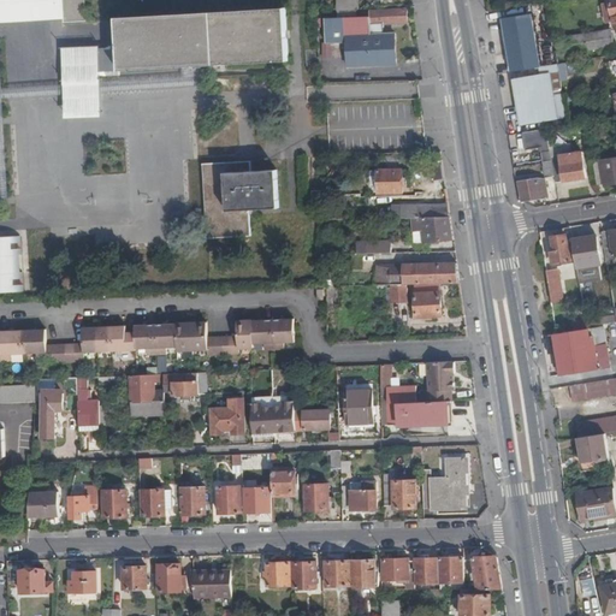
[(0,0),(0,15),(63,12),(63,19),(63,23),(84,22),(83,0),(0,0)]
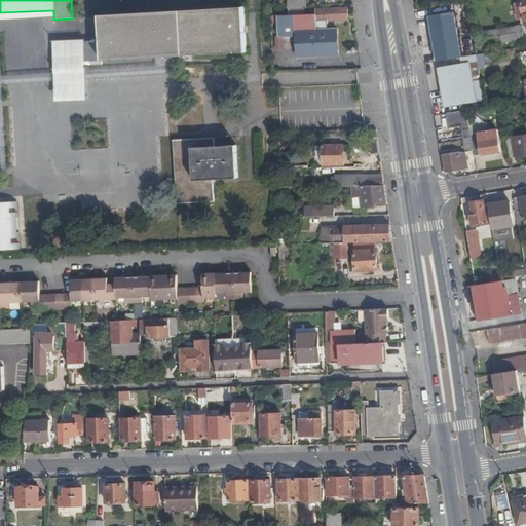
[(287,0),(289,8),(306,7),(305,0),(287,0)]
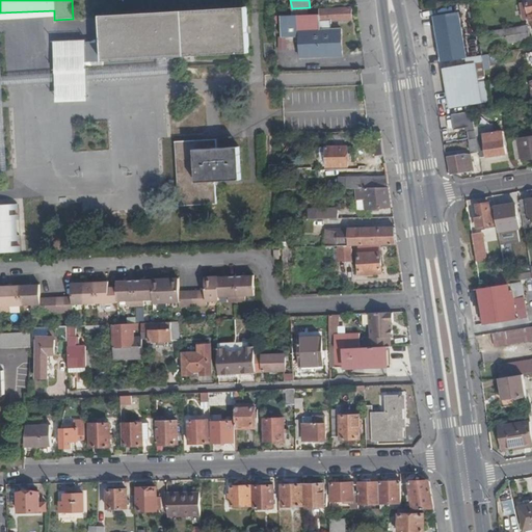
[(530,16),(528,0),(521,1),(524,17),(530,16)]
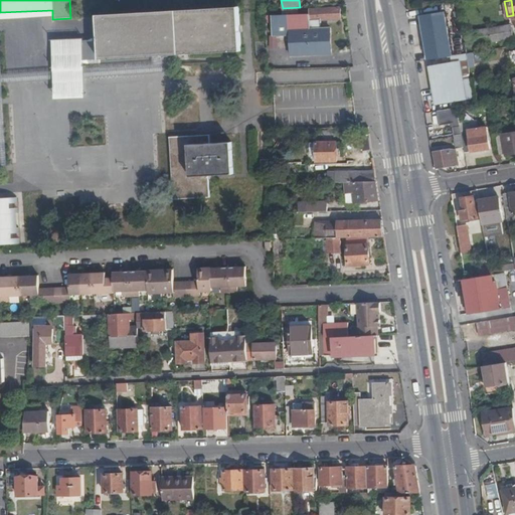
[(98,16),(99,42),(100,59),(154,55),(164,55),(242,50),(239,7),(98,16)]
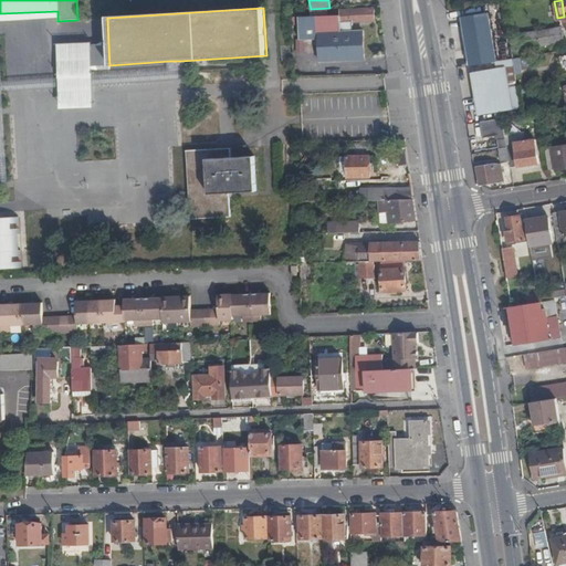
[(341,10),(341,14),(341,31),(318,33),(318,39),(320,60),(365,59),(364,30),(353,31),(353,21),(374,20),(374,9),(341,10)]
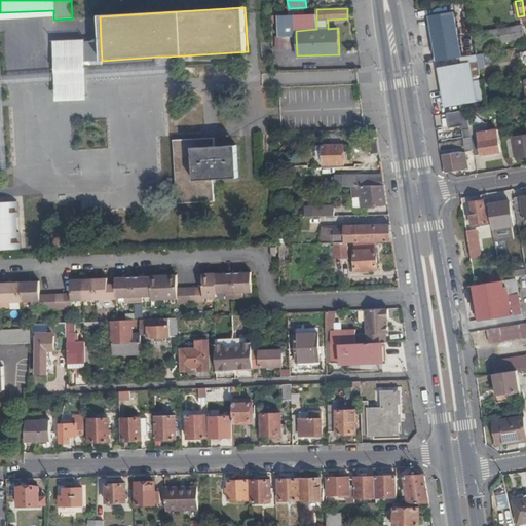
[(0,12),(0,20),(53,16),(53,10),(0,12)]
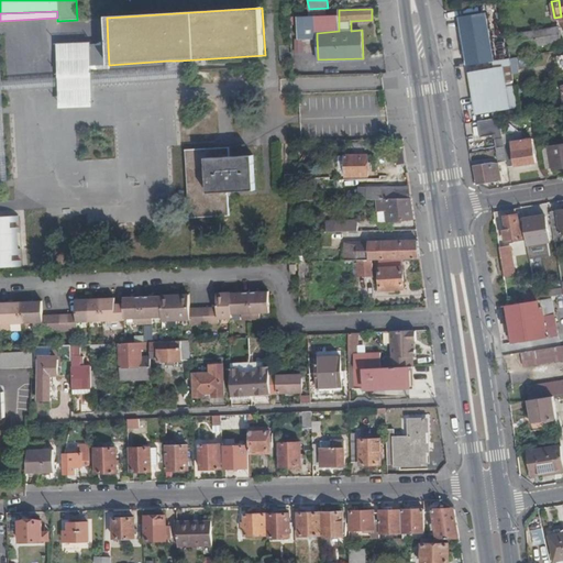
[(461,17),(464,36),(489,32),(486,12),(461,17)]
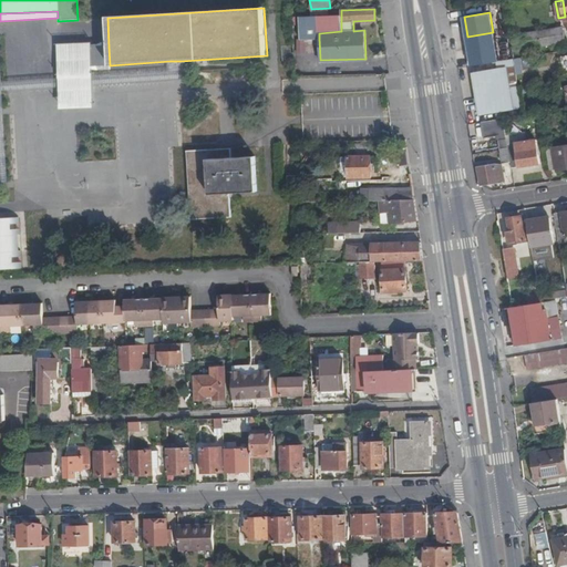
[(341,31),(341,14),(300,16),(301,39),(319,39),(319,33),(341,31)]
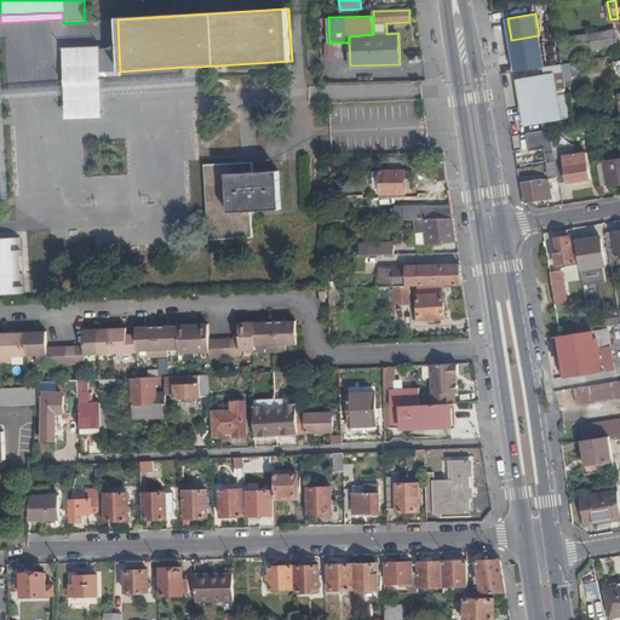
[(615,29),(568,36),(568,47),(569,52),(618,45),(615,29)]
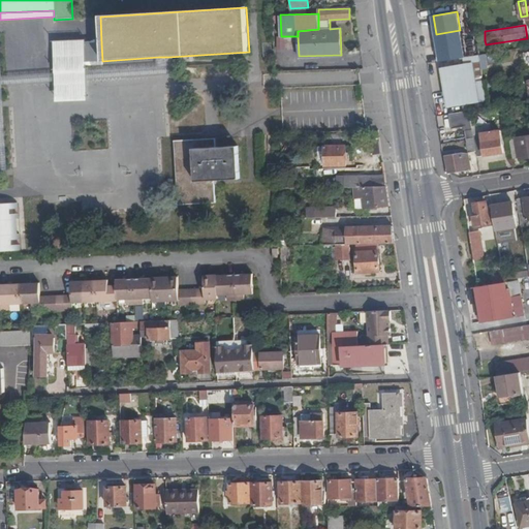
[(460,30),(436,34),(440,61),(464,57),(460,30)]
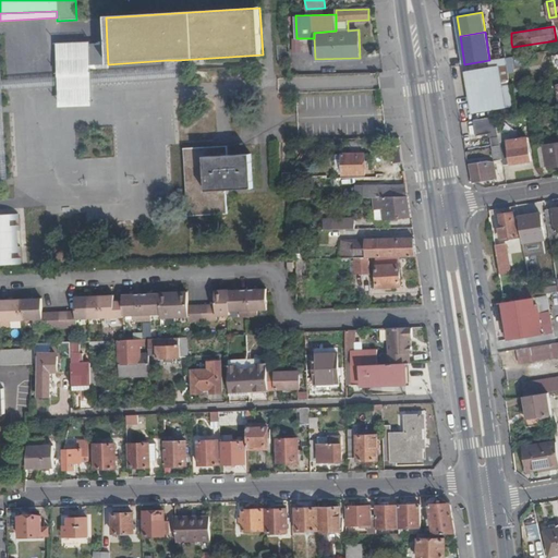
[(511,33),(502,34),(504,44),(511,43),(511,33)]
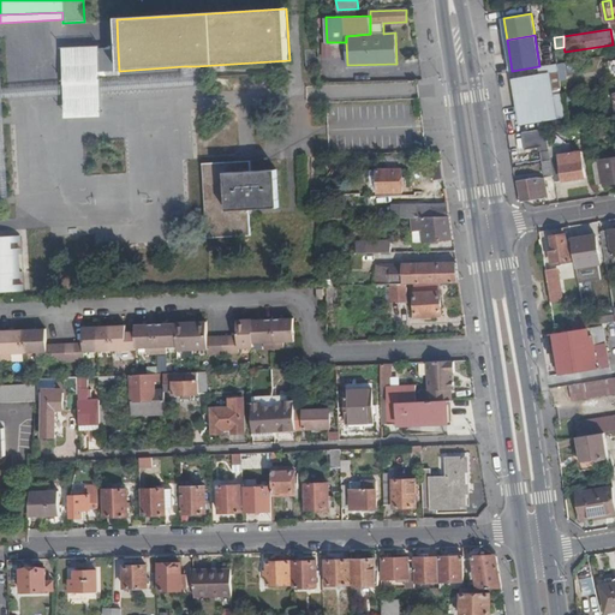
[(63,49),(64,83),(65,94),(65,115),(102,114),(101,91),(101,82),(101,77),(89,75),(88,52),(100,51),(100,47),(63,49)]
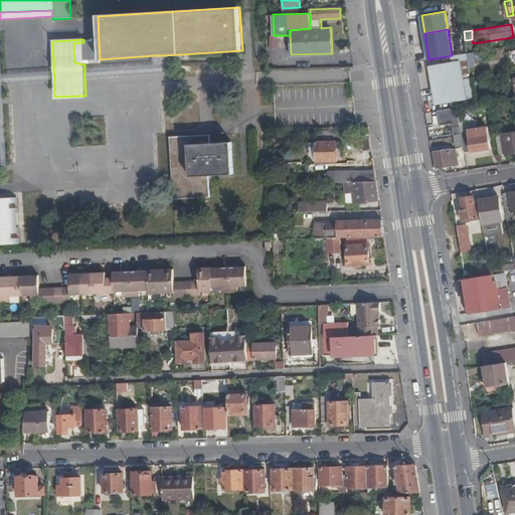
[(99,42),(83,42),(73,43),(74,62),(84,64),(100,63),(100,59),(99,42)]
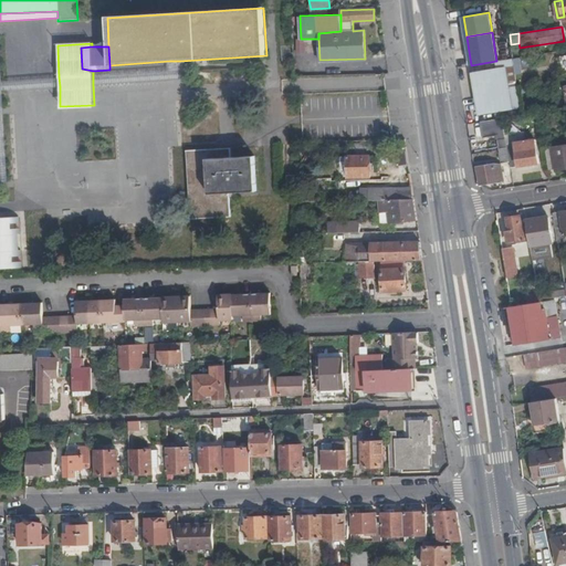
[(93,75),(93,84),(181,79),(180,61),(169,61),(170,70),(93,75)]
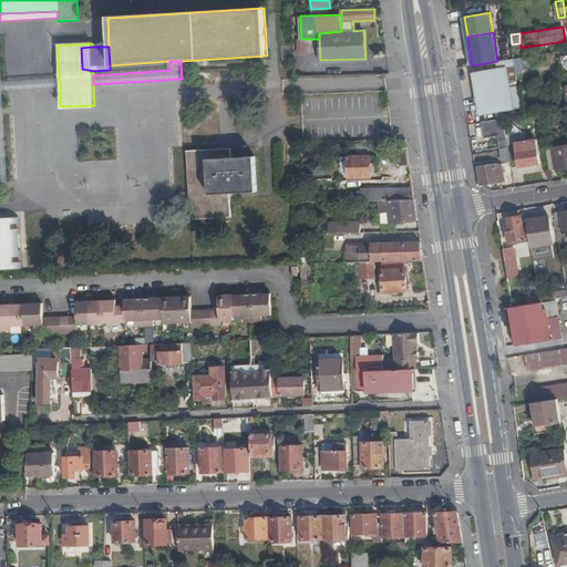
[(513,110),(507,68),(474,72),(480,115),(513,110)]
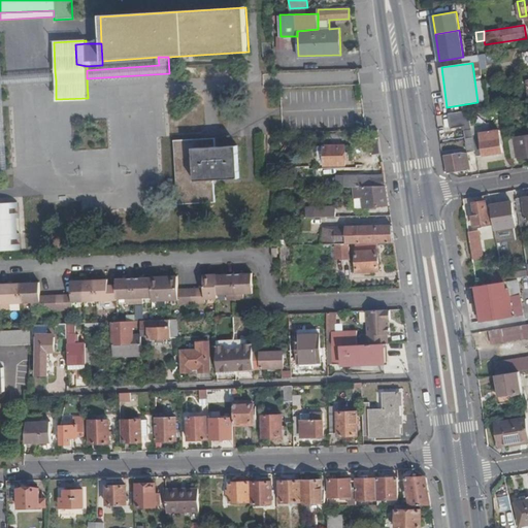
[(55,71),(0,75),(1,84),(56,80),(55,71)]
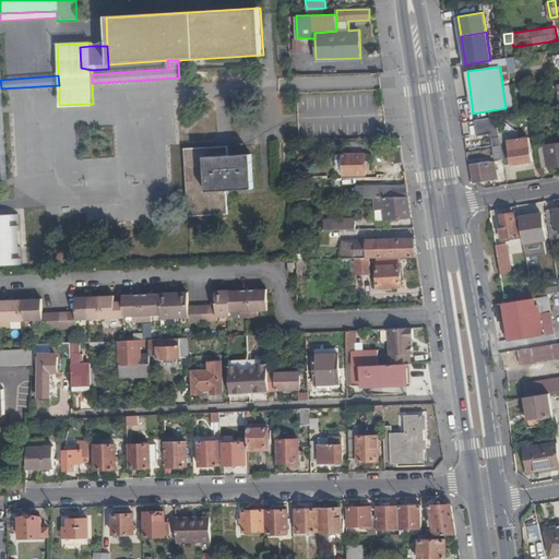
[(533,110),(525,111),(525,119),(534,118),(533,110)]
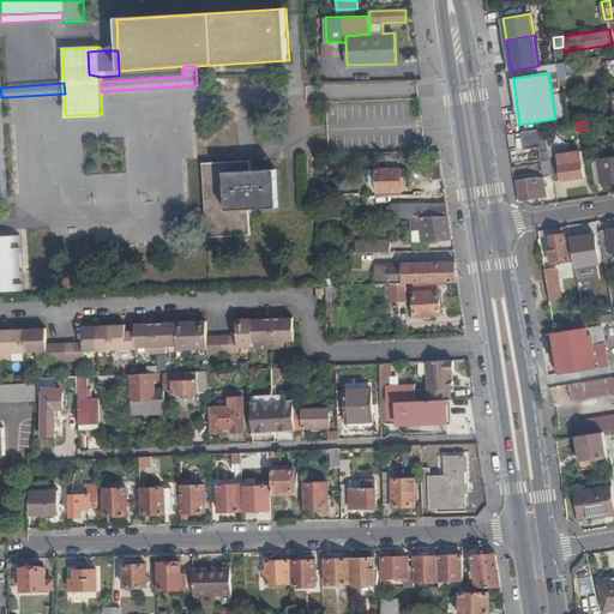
[(546,127),(522,131),(524,146),(540,143),(542,161),(551,160),(548,146),(546,127)]
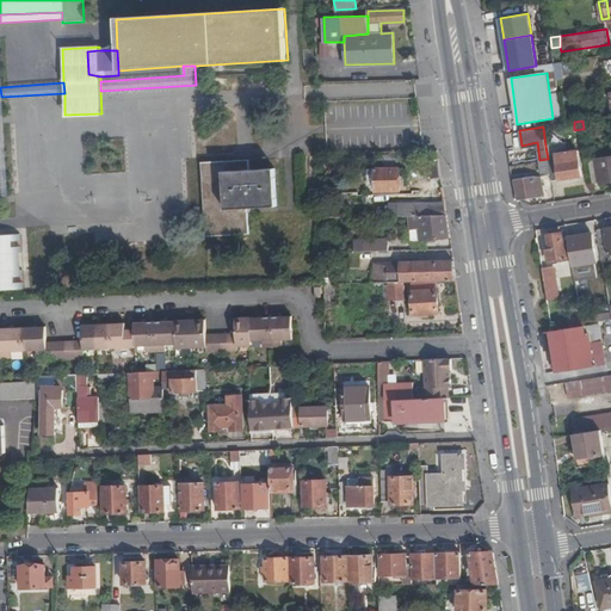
[(548,159),(550,174),(551,180),(581,176),(578,149),(559,153),(557,144),(545,146),(548,159)]
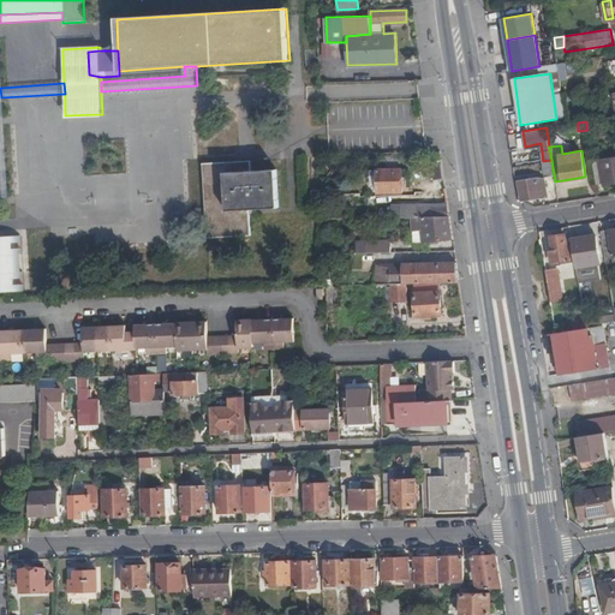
[(440,151),(431,151),(427,151),(428,163),(431,163),(441,161),(440,151)]
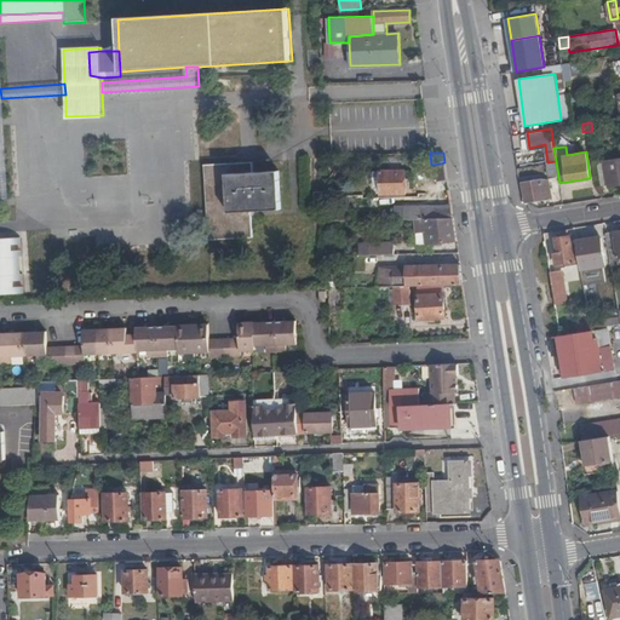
[(400,170),(400,158),(380,159),(382,171),(373,171),(374,187),(380,187),(382,194),(406,193),(406,170),(400,170)]
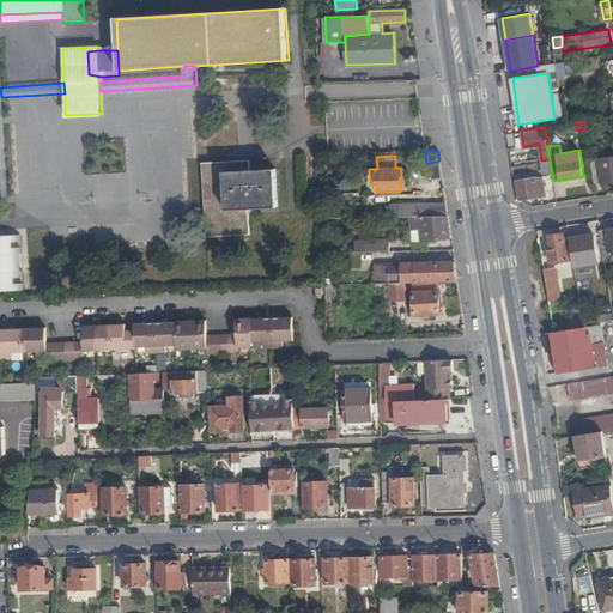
[(612,157),(590,161),(594,186),(612,182),(612,157)]
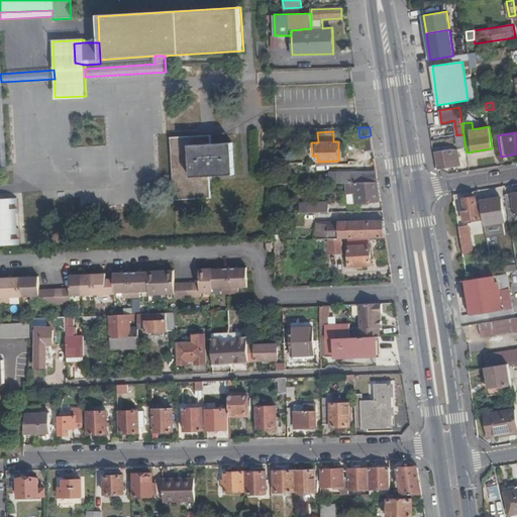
[(463,134),(456,135),(457,148),(466,147),(463,134)]
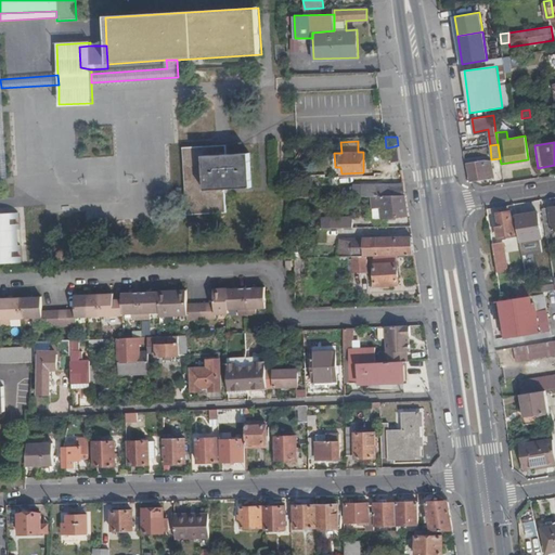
[(226,213),(224,190),(252,188),(249,153),(227,155),(227,145),(184,147),(189,215),(226,213)]
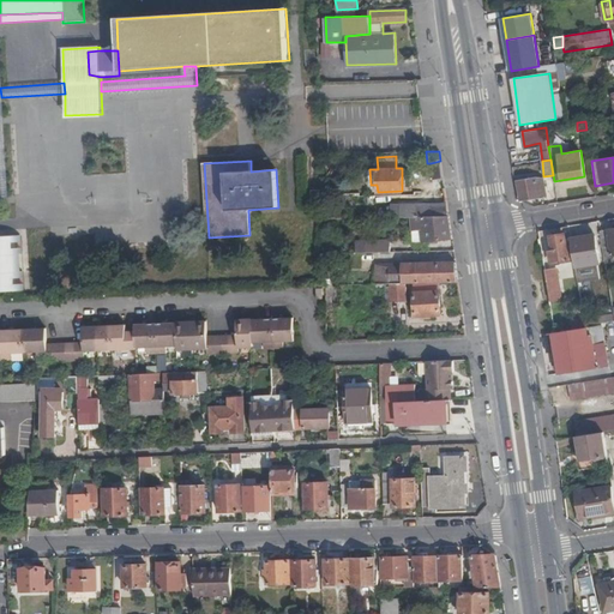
[(444,178),(440,161),(431,163),(433,180),(444,178)]
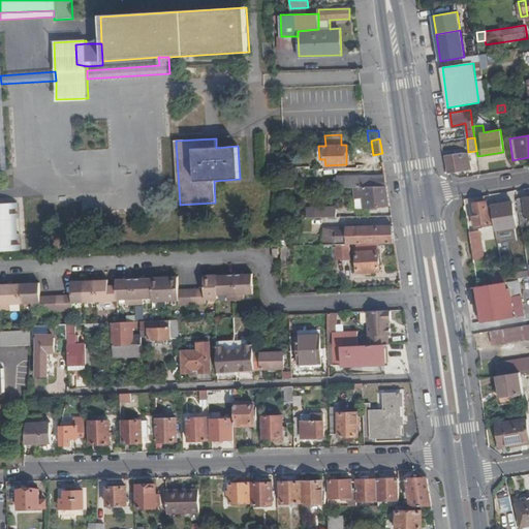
[(446,156),(448,170),(448,173),(450,172),(470,168),(469,156),(467,154),(463,154),(446,156)]
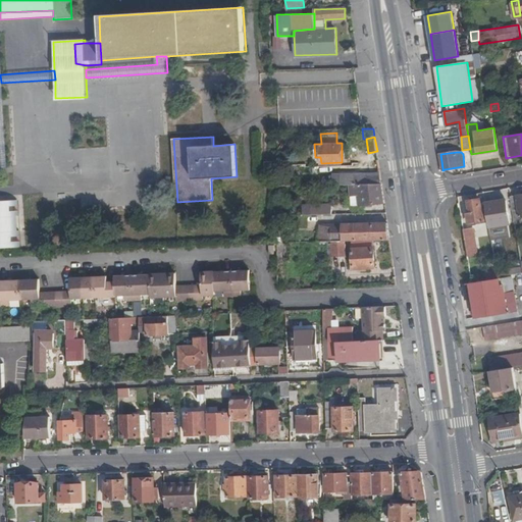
[(381,184),(379,172),(341,173),(342,185),(348,185),(381,184)]
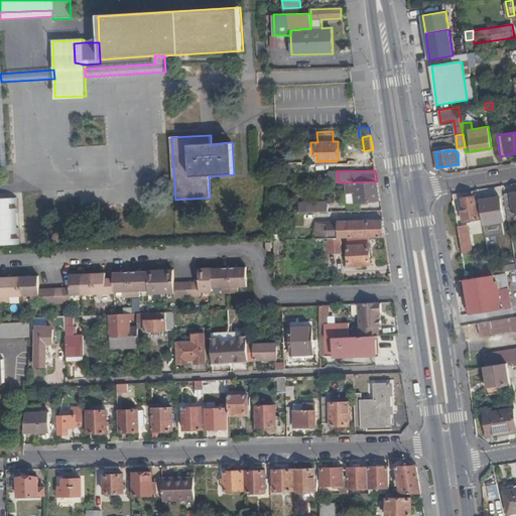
[(355,203),(380,201),(377,181),(344,182),(345,192),(346,192),(355,192),(355,203)]
